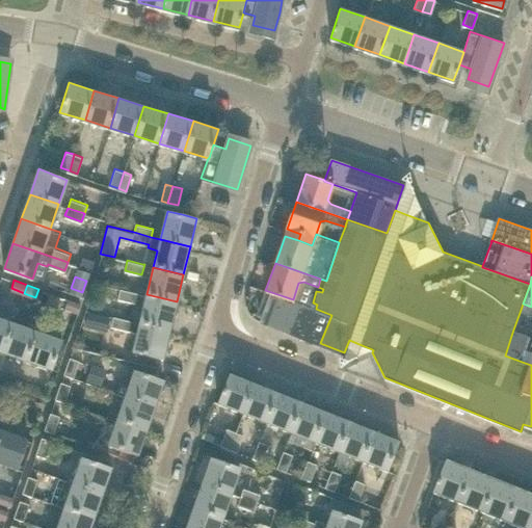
[(134,301),(137,292),(121,288),(117,297),(134,301)]
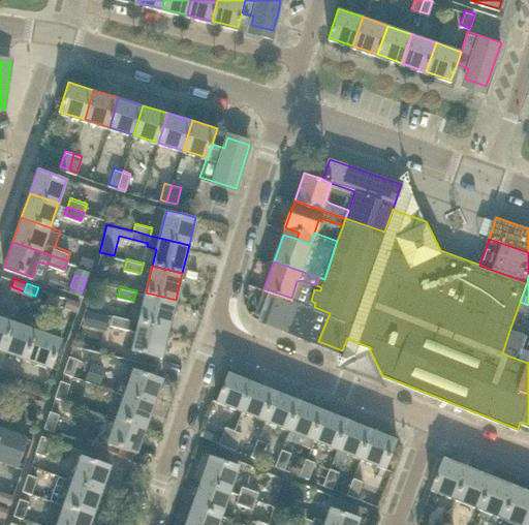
[(55,306),(59,294),(50,290),(45,303),(55,306)]
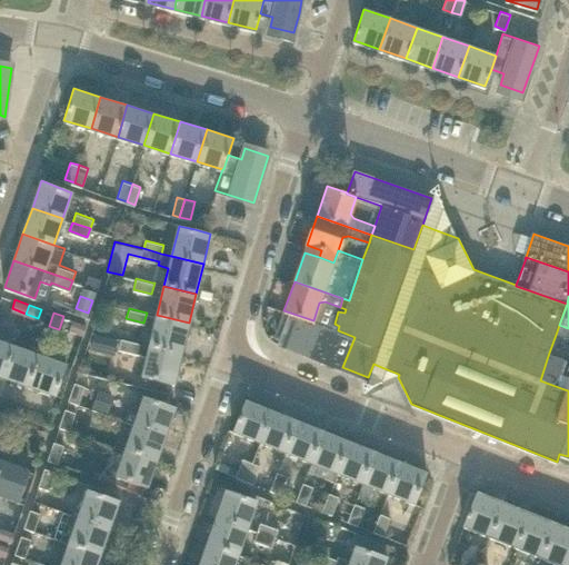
[(181,355),(189,323),(157,315),(149,347),(181,355)]
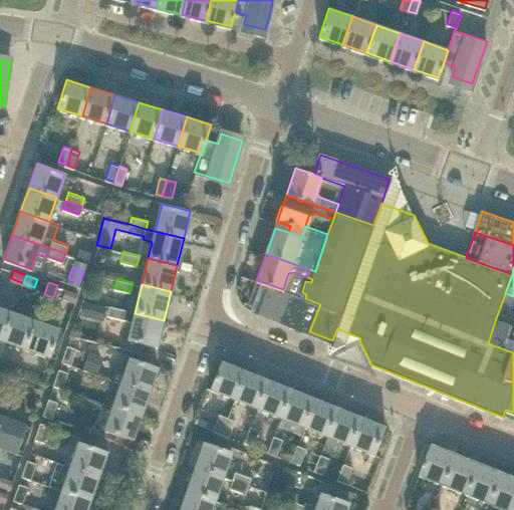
[(283,289),(268,284),(264,294),(259,311),(309,331),(320,304),(305,298),(305,297),(283,289)]
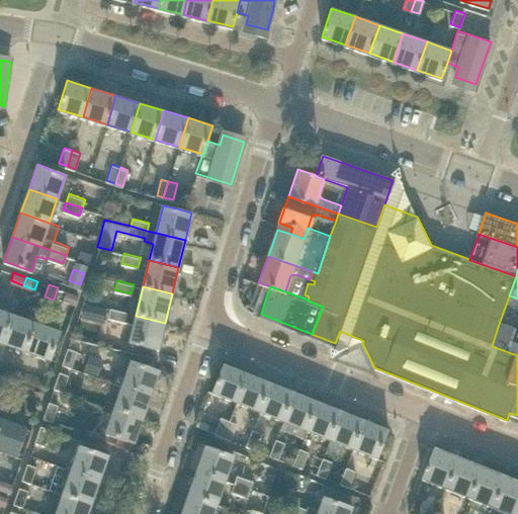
[(74,304),(77,295),(66,291),(63,300),(74,304)]
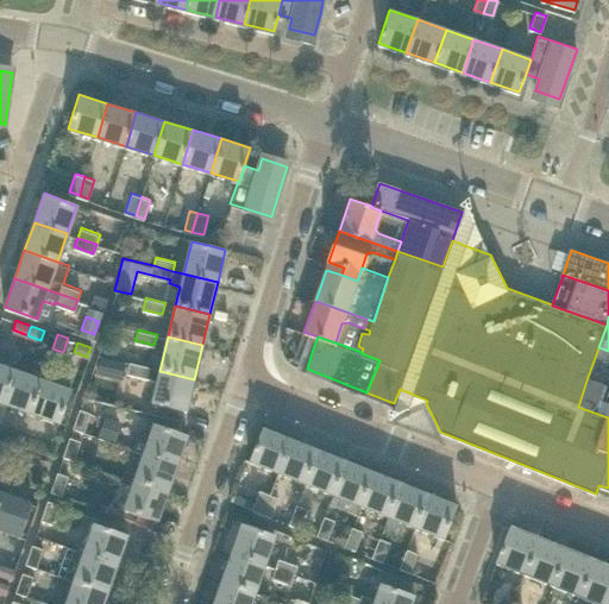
[(307,369),(313,348),(303,345),(297,365),(307,369)]
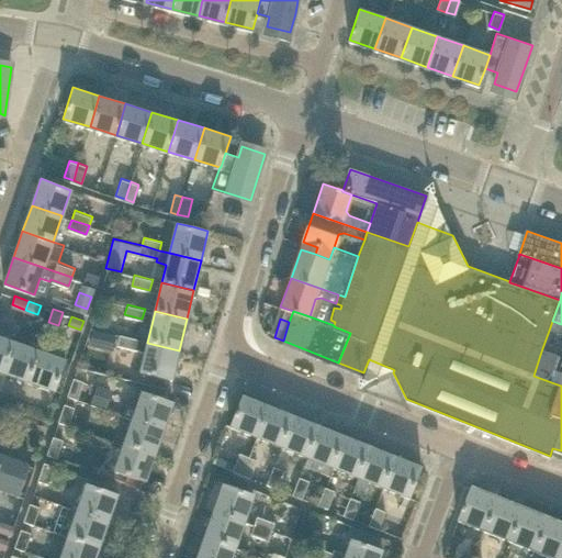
[(561,324),(552,321),(550,327),(561,331),(561,324)]
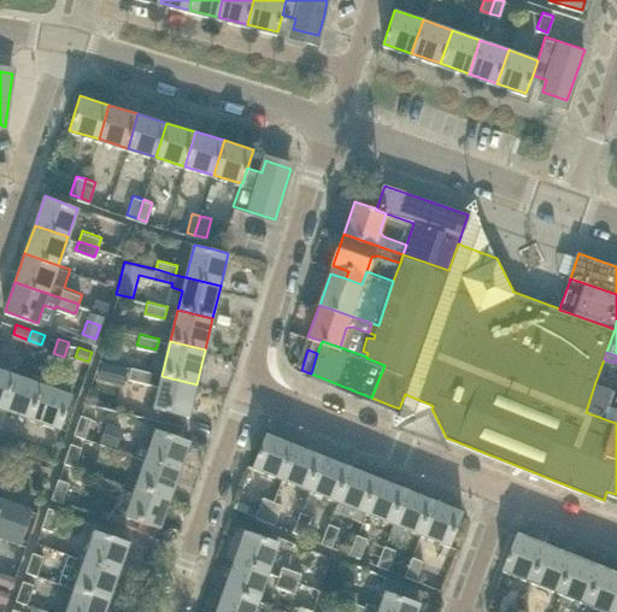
[(0,405),(4,407),(16,374),(0,368),(0,405)]
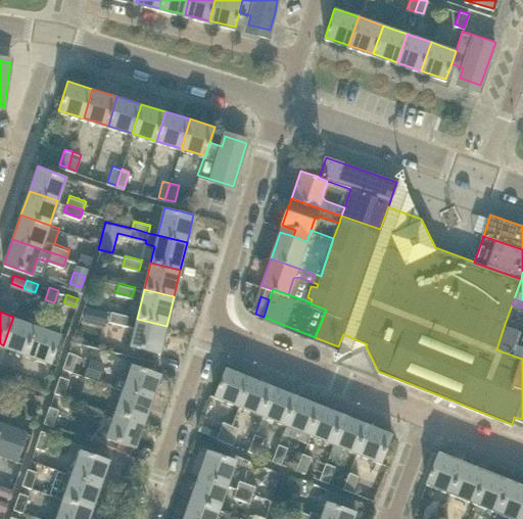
[(126,324),(128,317),(110,313),(109,320),(126,324)]
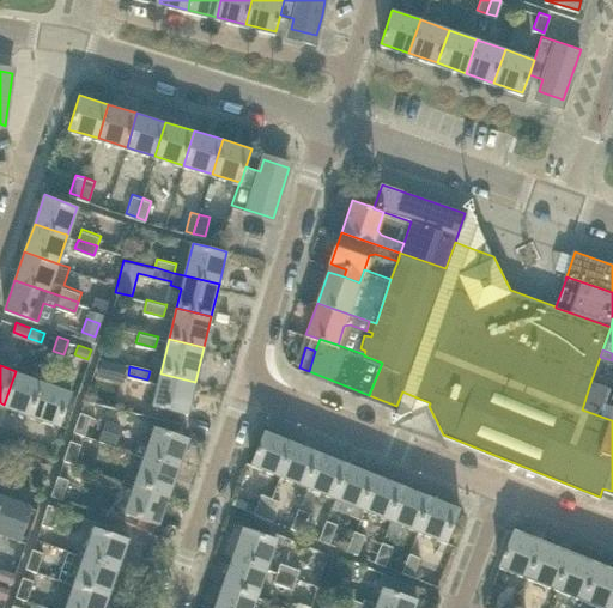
[(31,414),(43,381),(16,371),(4,405),(31,414)]
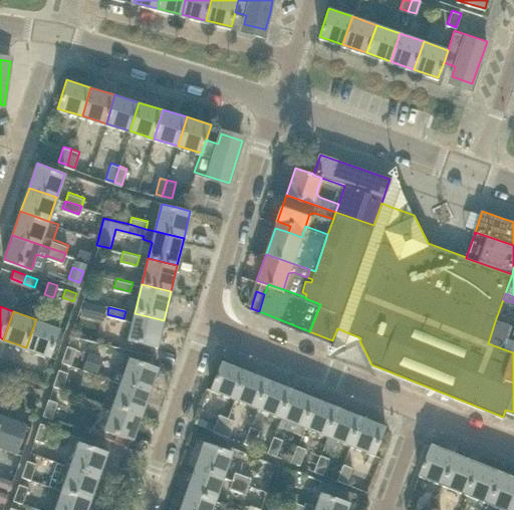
[(158,345),(164,320),(135,313),(129,338),(158,345)]
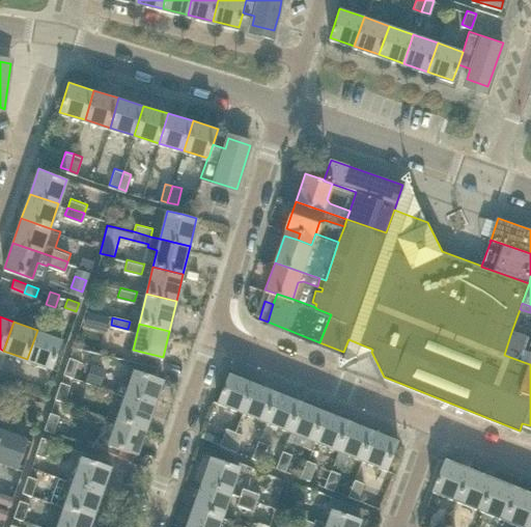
[(530,335),(512,329),(510,335),(504,355),(524,362),(530,364),(530,335)]
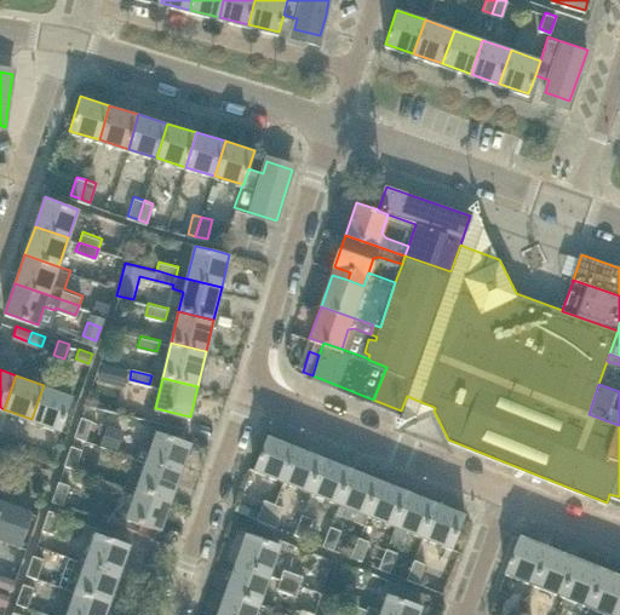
[(61,429),(73,396),(44,385),(32,419),(61,429)]
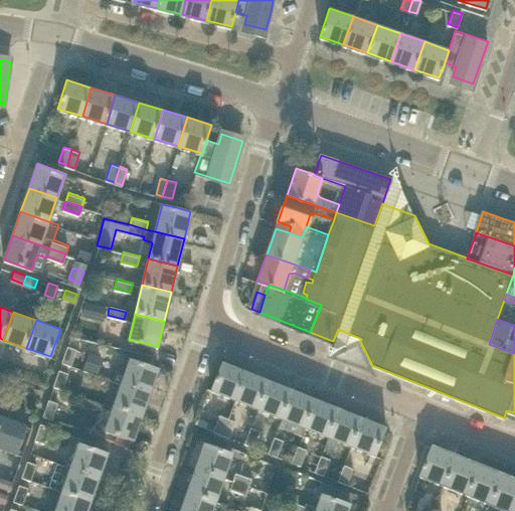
[(62,359),(71,363),(76,348),(67,345),(62,359)]
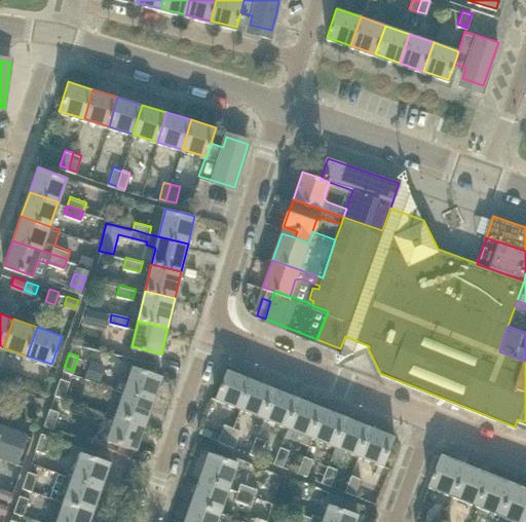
[(153,401),(161,375),(134,365),(124,390),(153,401)]
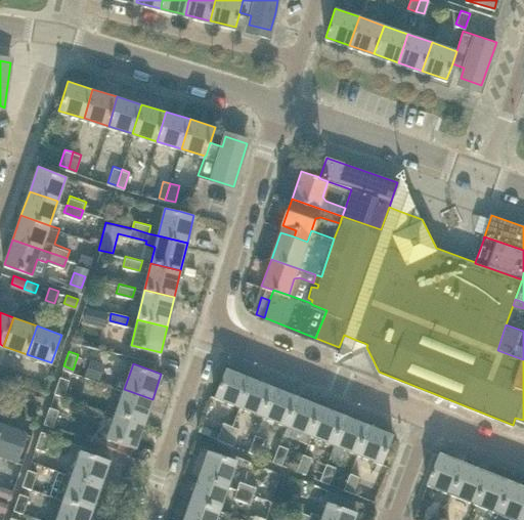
[(250,378),(237,373),(226,367),(215,395),(239,405),(250,378)]
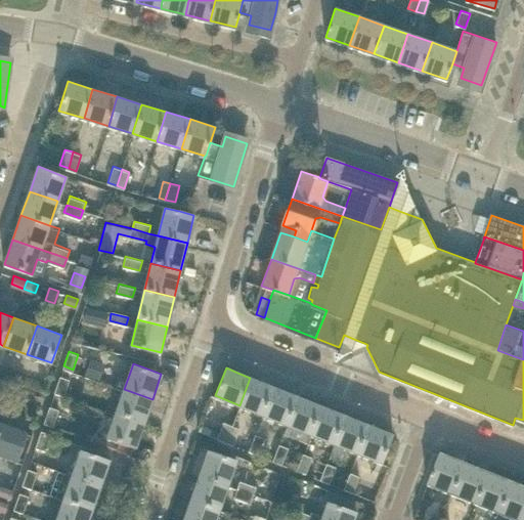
[(55,390),(64,393),(70,378),(60,375),(55,390)]
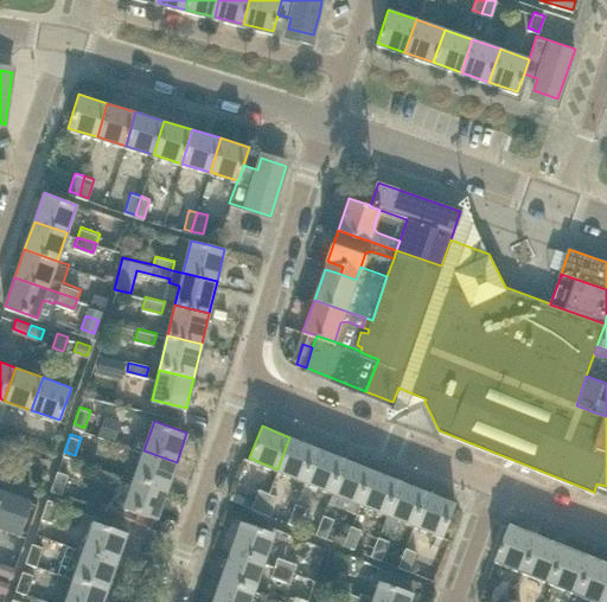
[(317,448),(299,441),(289,437),(278,469),(304,480),(317,448)]
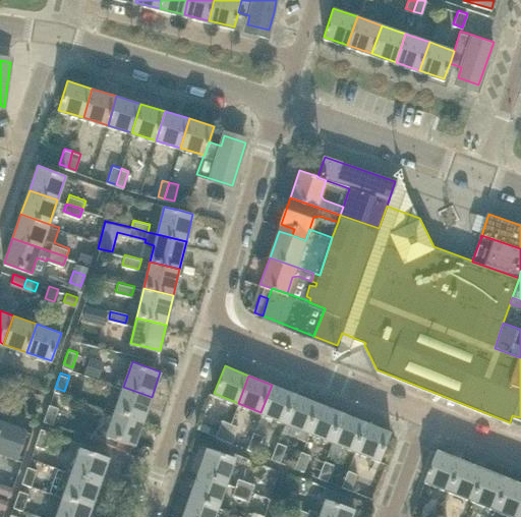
[(297,394),(280,388),(272,385),(261,412),(286,422),(297,394)]
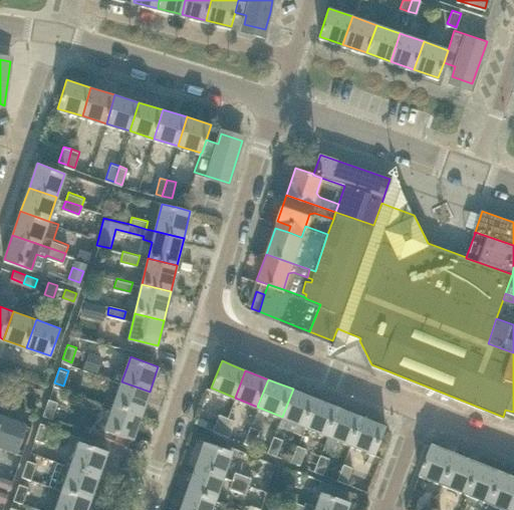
[(141,415),(150,392),(121,381),(113,405),(141,415)]
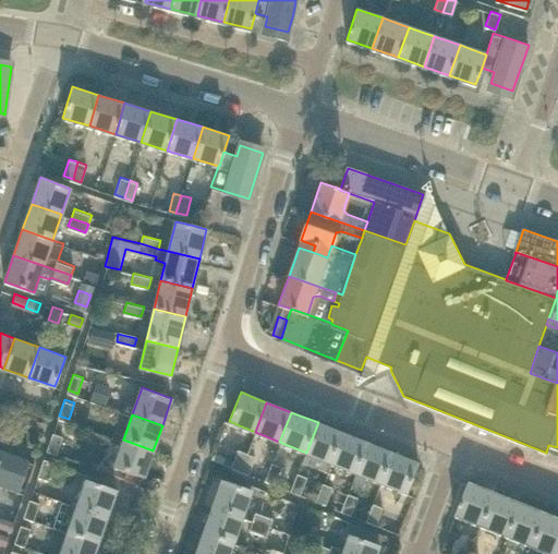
[(328,471),(331,462),(343,433),(318,422),(306,453),(303,461),(328,471)]
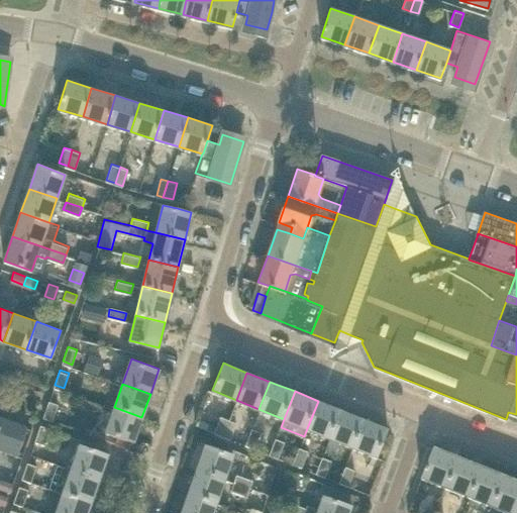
[(53,419),(58,404),(48,401),(43,416),(53,419)]
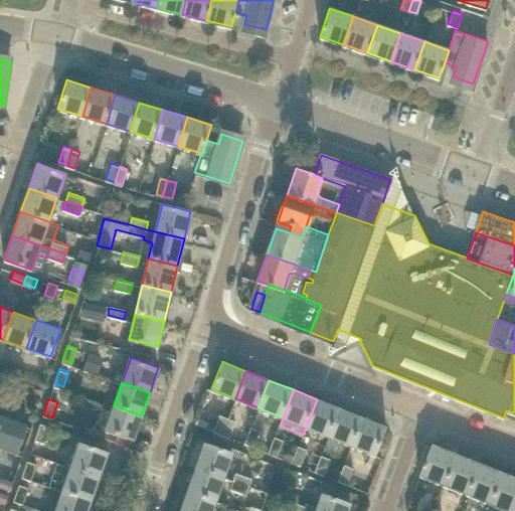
[(340,408),(324,401),(317,399),(306,427),(329,436),(340,408)]
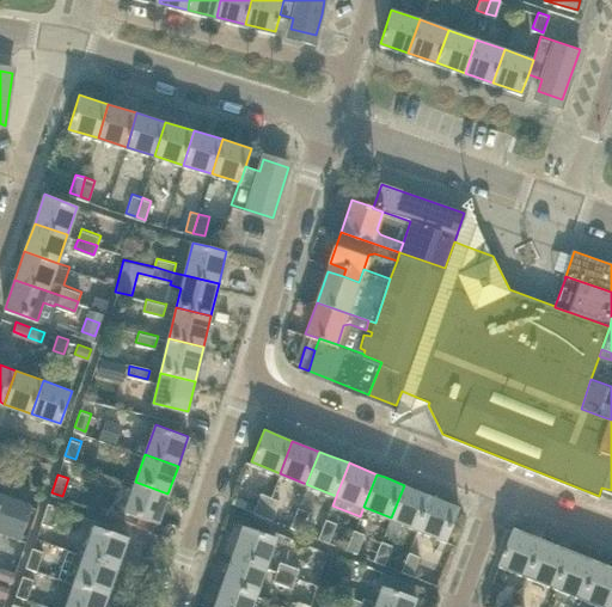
[(158,522),(167,494),(135,482),(126,510),(158,522)]
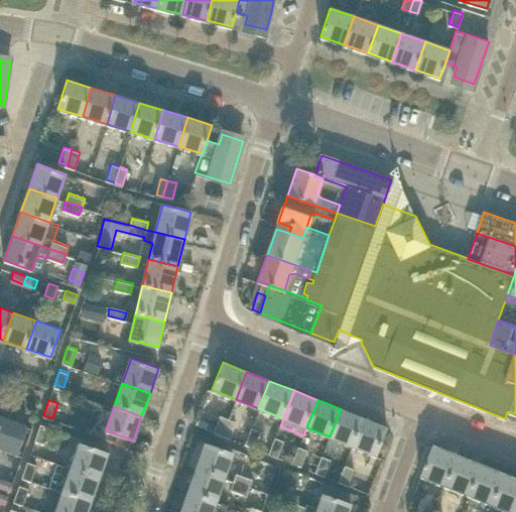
[(353,445),(363,418),(341,409),(330,436),(325,449),(334,453),(335,451),(336,451),(340,440),(353,445)]
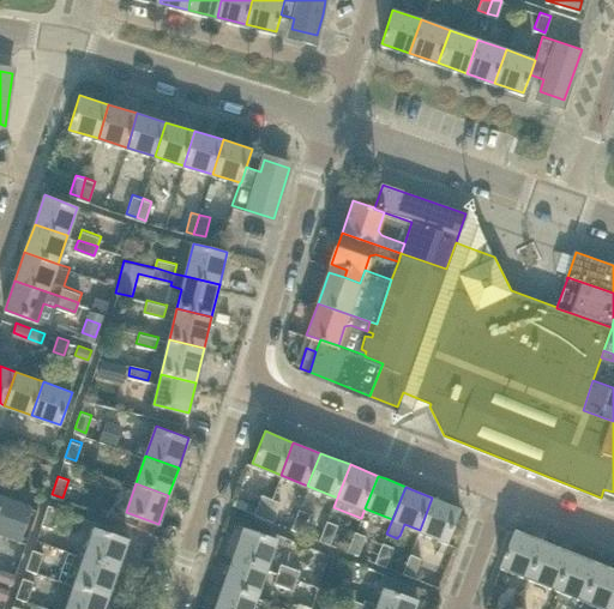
[(263,493),(258,505),(256,512),(264,516),(271,496),(263,493)]
